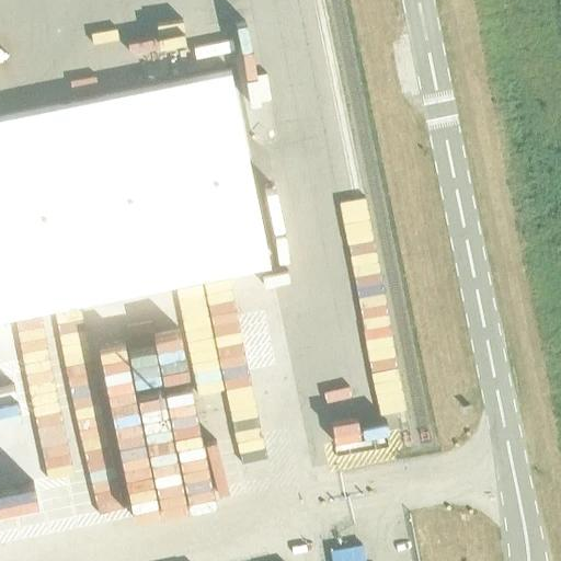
[(168,318),(168,334),(169,359),(192,358),(190,318),(168,318)]
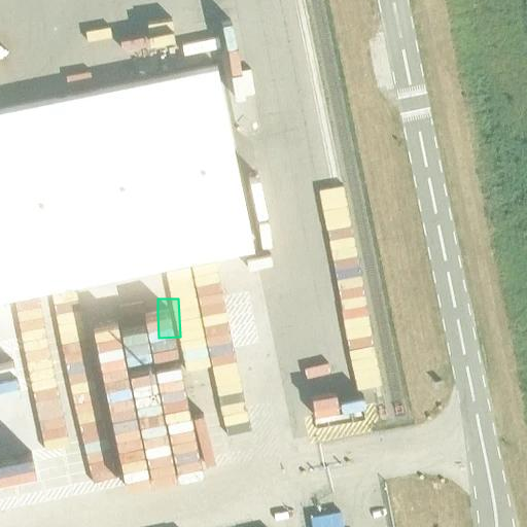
[(95,323),(57,328),(64,381),(102,376),(95,323)]
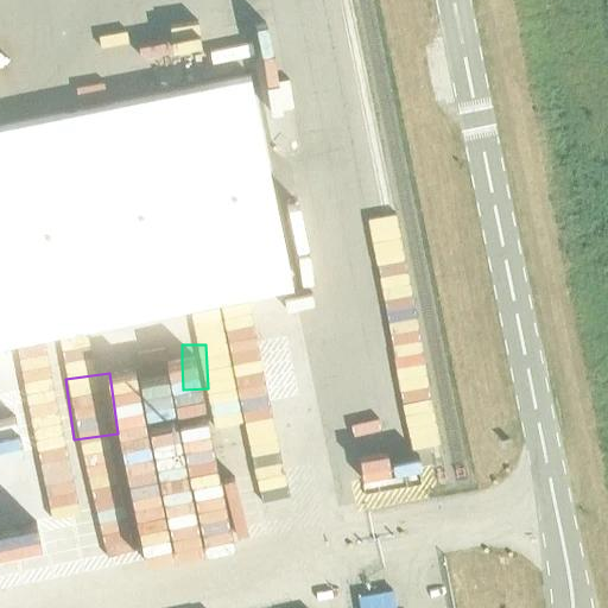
[(215,502),(254,501),(254,488),(215,491),(215,502)]
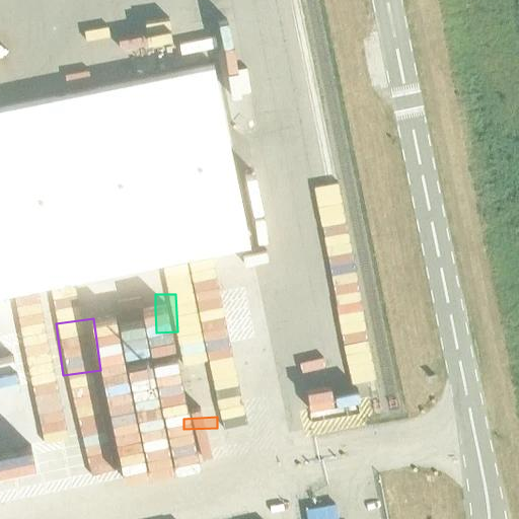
[(205,440),(210,460),(231,455),(226,435),(205,440)]
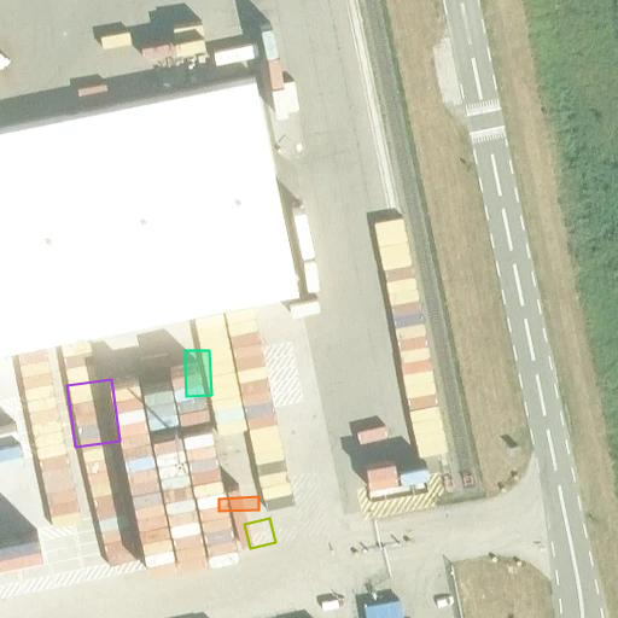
[(95,570),(121,566),(116,534),(89,537),(95,570)]
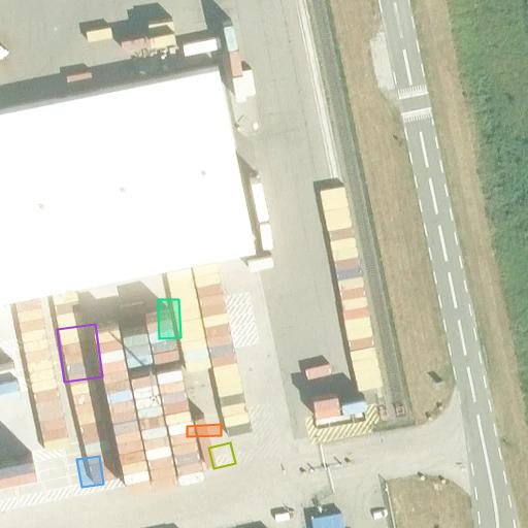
[(343,527),(340,512),(311,518),(312,527),(343,527)]
